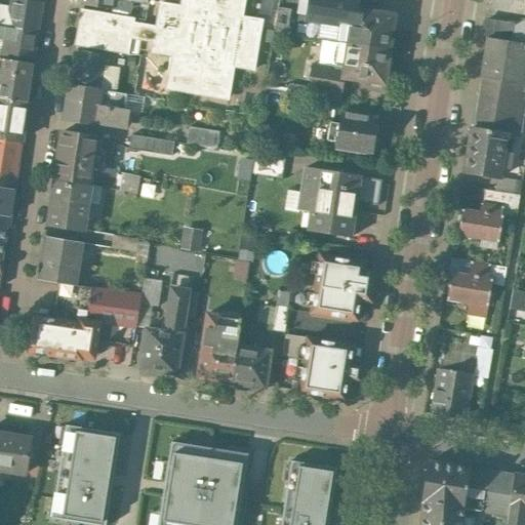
[(42,3),(19,0),(11,0),(11,7),(8,28),(38,32),(42,3)]
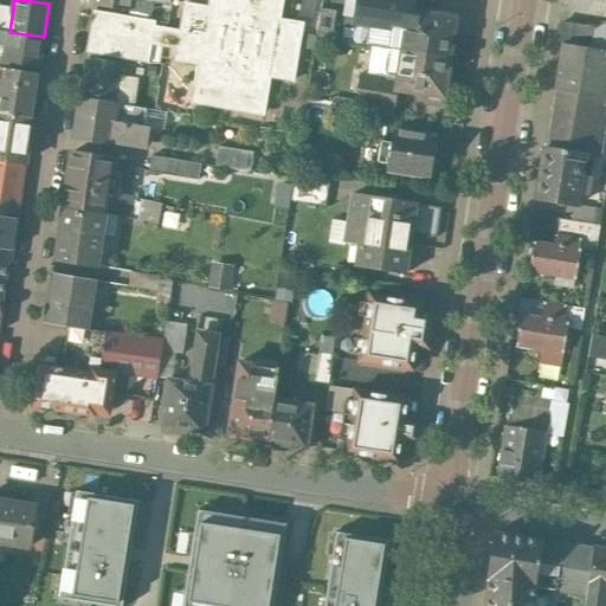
[(154,21),(95,11),(89,51),(148,63),(152,43),(176,47),(175,60),(202,65),(199,85),(197,84),(194,100),(208,102),(207,104),(250,111),(250,110),(264,111),(266,96),(265,96),(269,72),(295,77),(303,25),(277,20),(281,1),(282,1),(282,0),(212,0),(211,8),(185,4),(180,32),(153,27),(154,21)]
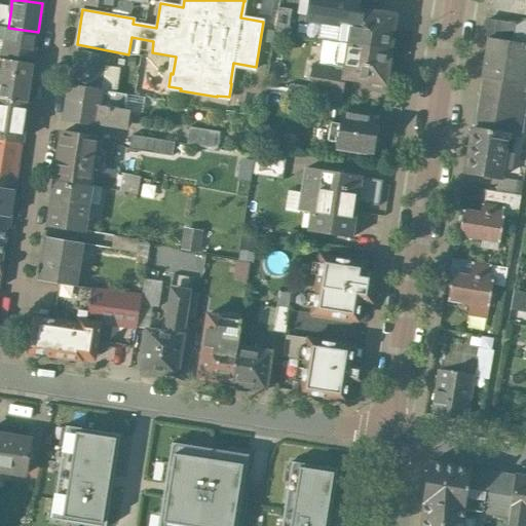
[(83,0),(83,5),(112,9),(113,0),(83,0)]
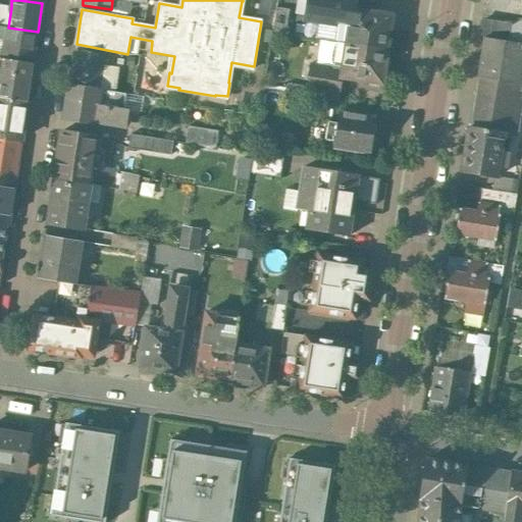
[(327,0),(326,0),(309,0),(306,20),(340,24),(340,23),(349,24),(351,10),(353,10),(354,4),(327,0)]
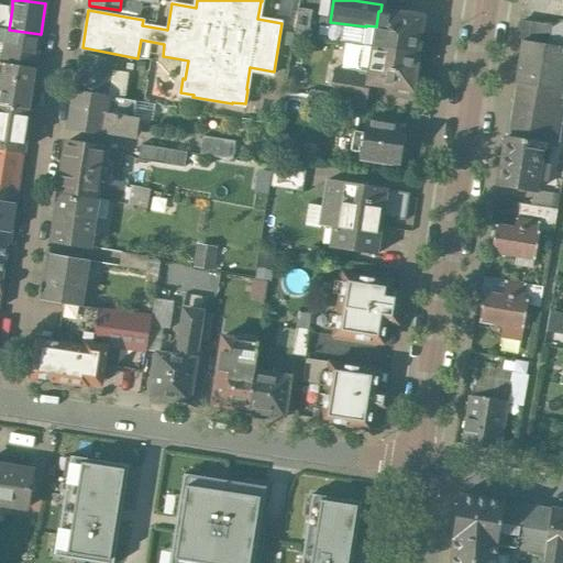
[(12,8),(0,6),(0,28),(9,30),(12,8)]
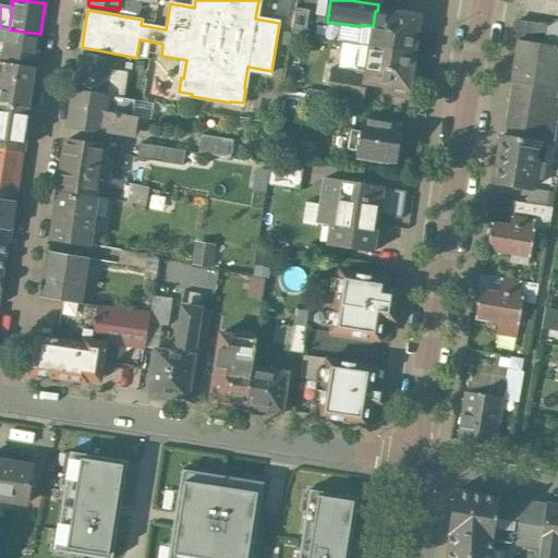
[(377,11),(375,11),(373,26),(363,25),(363,26),(360,45),(413,52),(419,17),(377,11)]
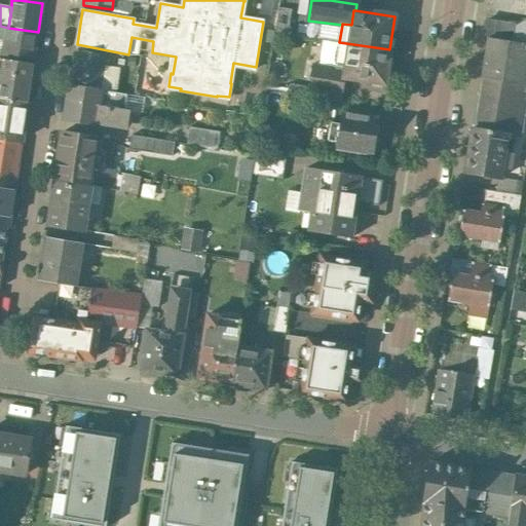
[(525,21),(516,27),(515,25),(486,21),(483,37),(488,38),(525,44),(525,21)]
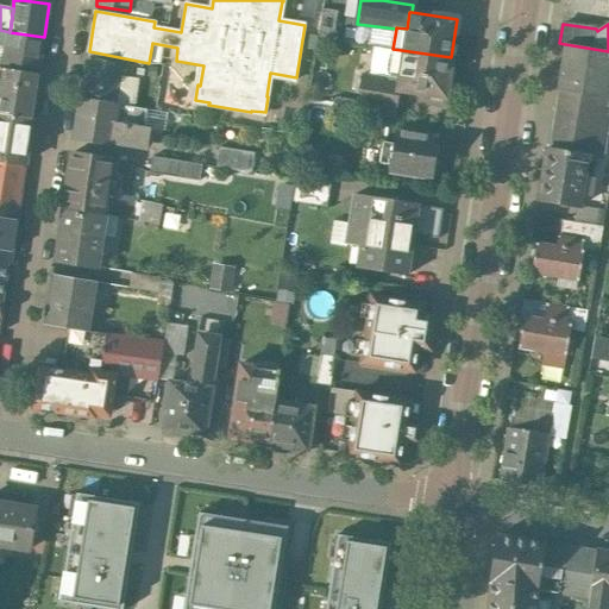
[(44,37),(10,32),(7,43),(4,64),(39,70),(44,37)]
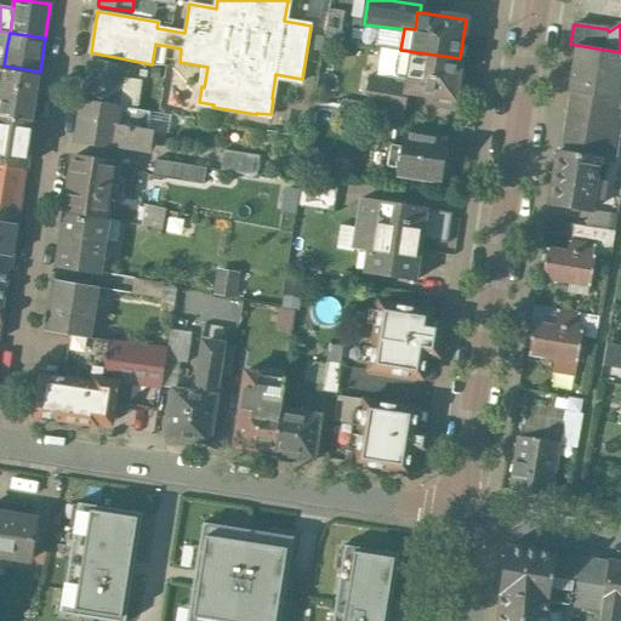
[(620,52),(576,45),(568,92),(569,92),(620,101),(620,52)]
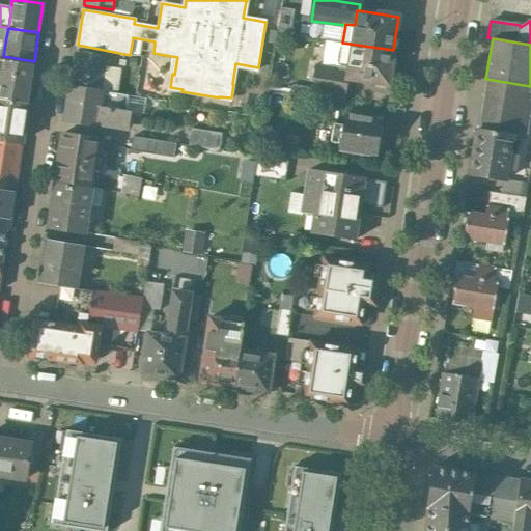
[(393,50),(342,43),(338,70),(347,72),(346,79),(347,79),(387,85),(393,50)]
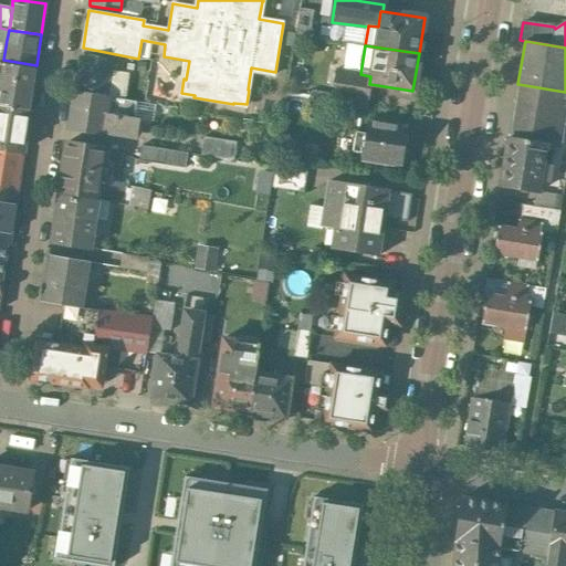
[(114,59),(82,53),(76,92),(108,96),(114,59)]
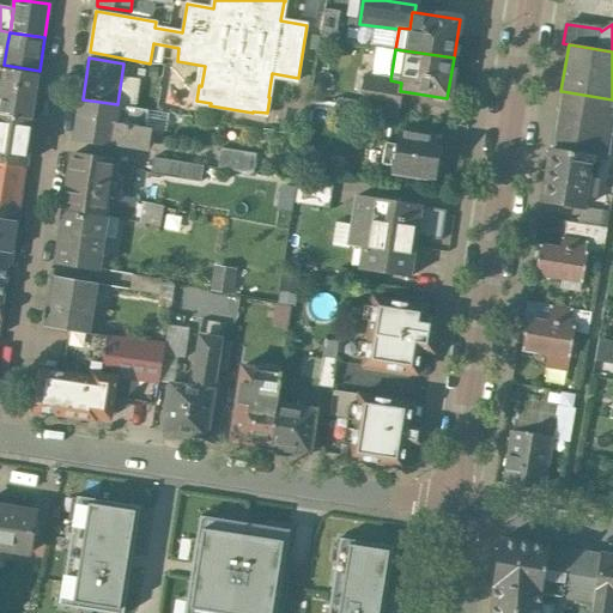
[(38,76),(2,70),(0,86),(0,114),(32,120),(38,76)]
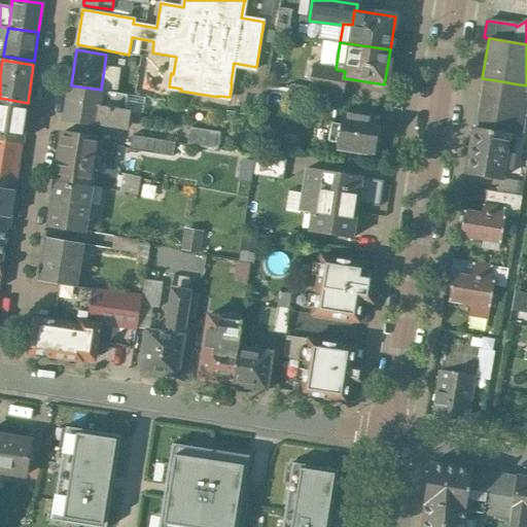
[(336,69),(313,67),(309,98),(342,102),(345,78),(344,78),(345,71),(336,69)]
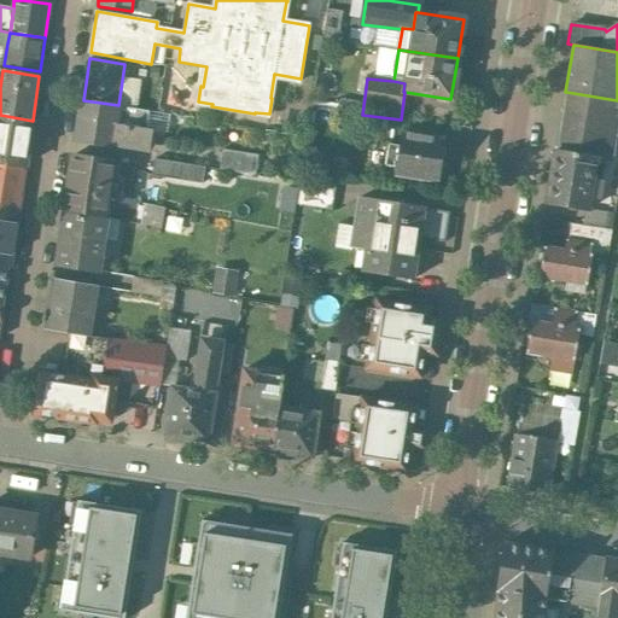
[(617,115),(617,100),(566,92),(566,93),(569,94),(559,152),(555,151),(547,204),(588,211),(596,161),(611,163),(617,115)]
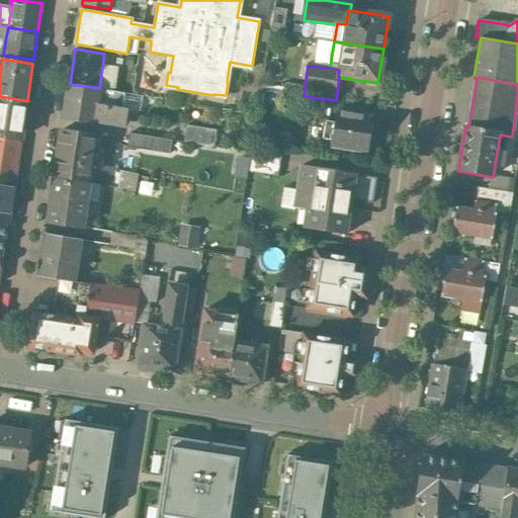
[(99,88),(70,84),(64,118),(93,122),(99,88)]
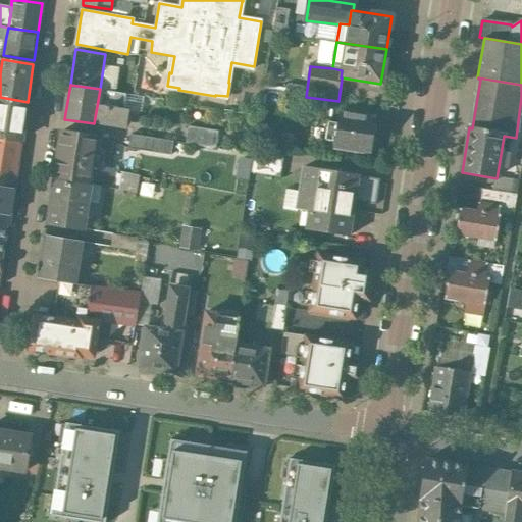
[(126,94),(100,89),(94,123),(121,128),(126,94)]
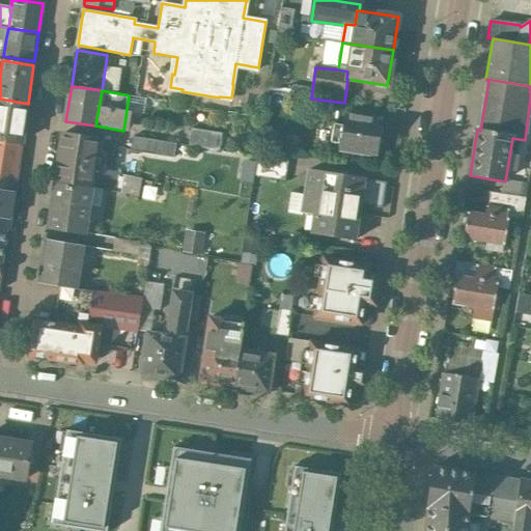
[(0,99),(0,139),(22,143),(28,104),(0,99)]
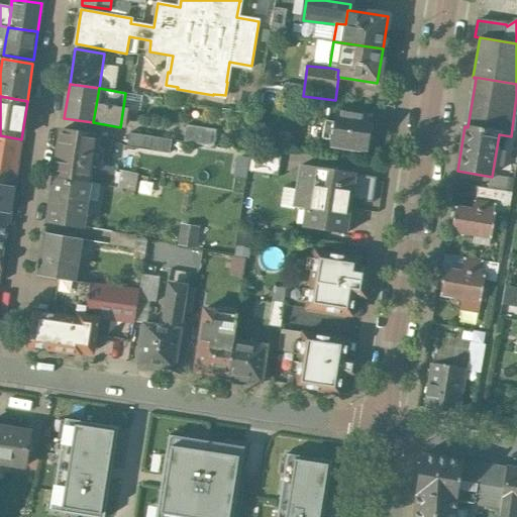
[(374,118),(337,112),(336,123),(328,122),(326,139),(333,140),(332,146),(369,152),(374,118)]
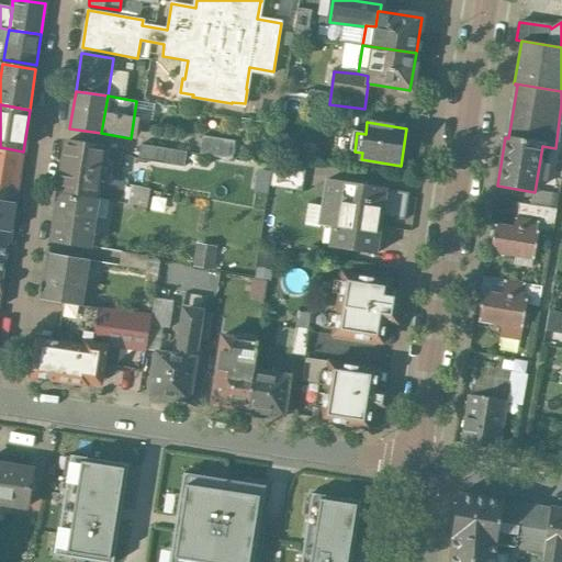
[(236,141),(203,136),(201,154),(233,159),(236,141)]
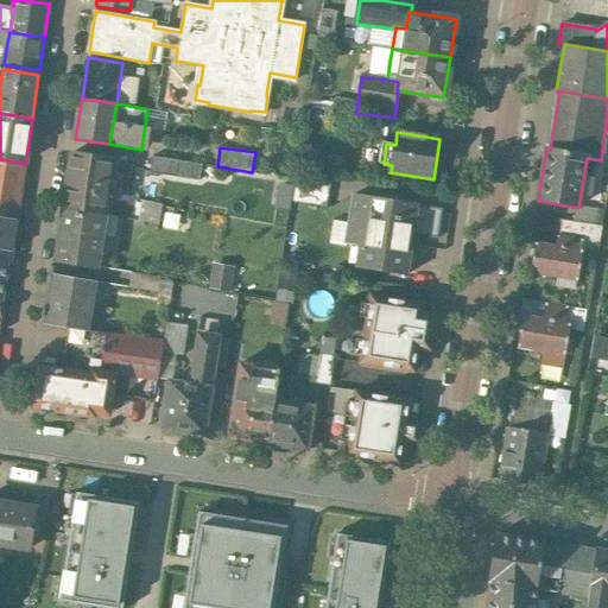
[(108,158),(74,152),(65,206),(102,211),(108,158)]
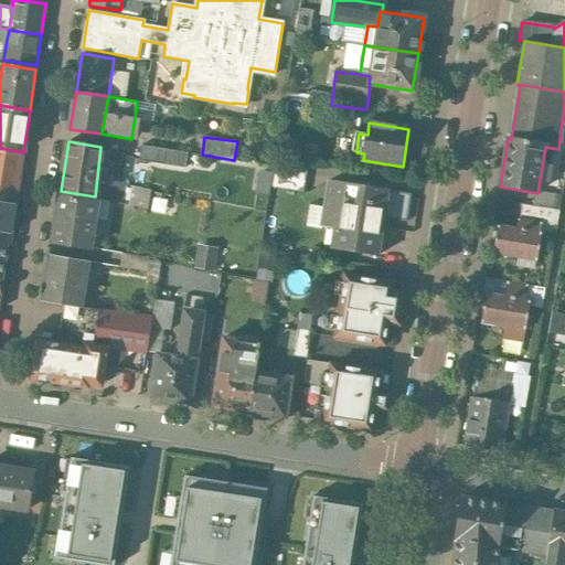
[(184,167),(188,152),(141,142),(138,157),(184,167)]
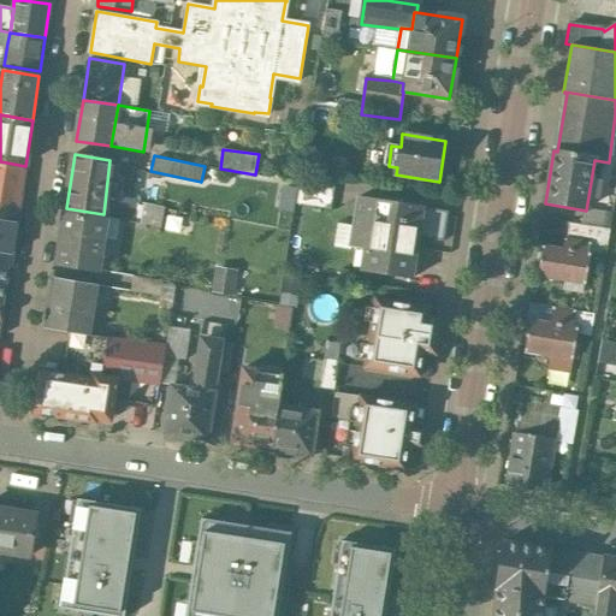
[(24,171),(0,167),(0,212),(17,215),(24,171)]
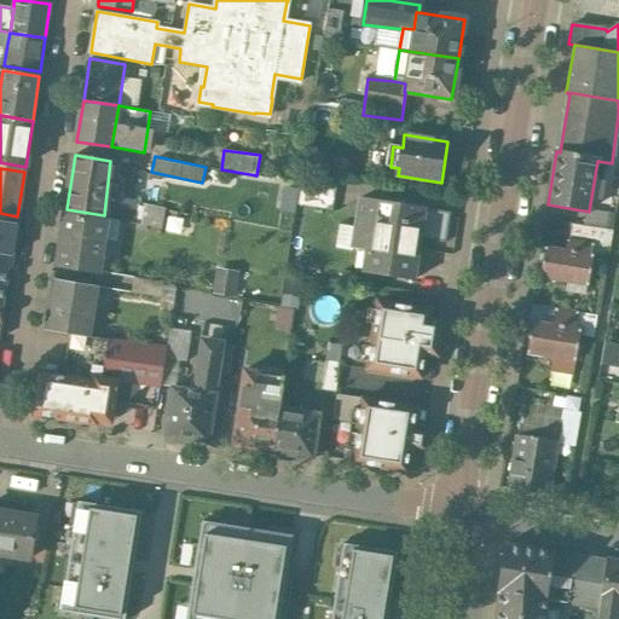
[(302,179),(301,203),(336,204),(337,180),(302,179)]
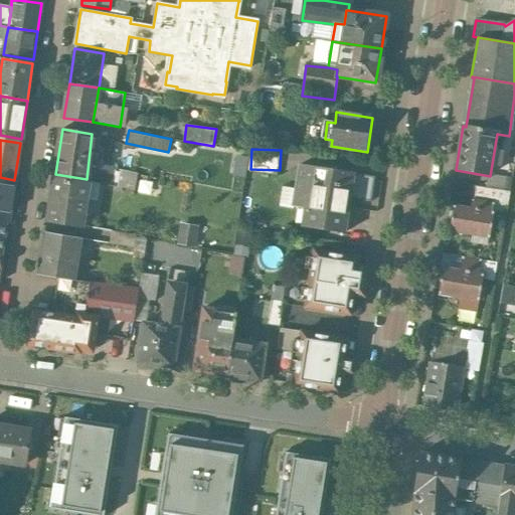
[(356,172),(303,164),(294,206),(306,208),(303,225),(345,233),(351,198),(356,174),(356,172)]
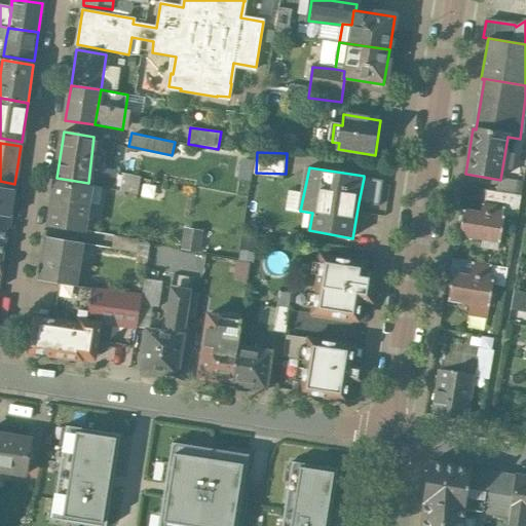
[(383,181),(364,178),(359,202),(379,205),(383,181)]
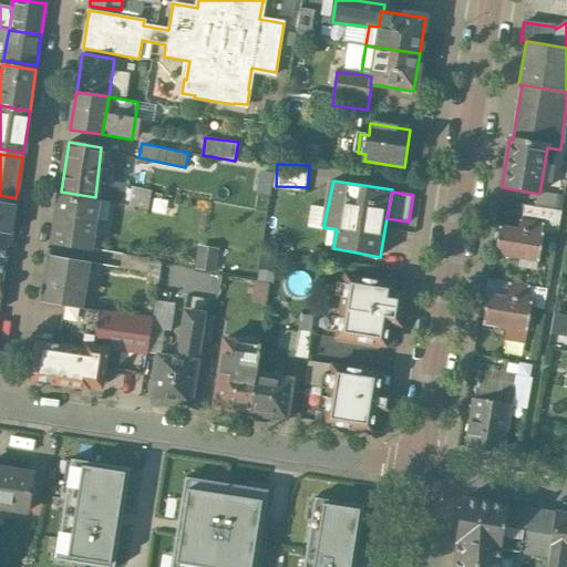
[(16,198),(0,195),(0,243),(8,245),(16,198)]
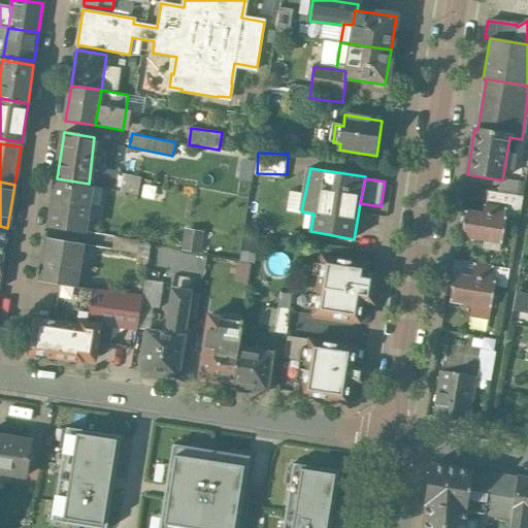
[(90,188),(56,183),(48,227),(84,232),(90,188)]
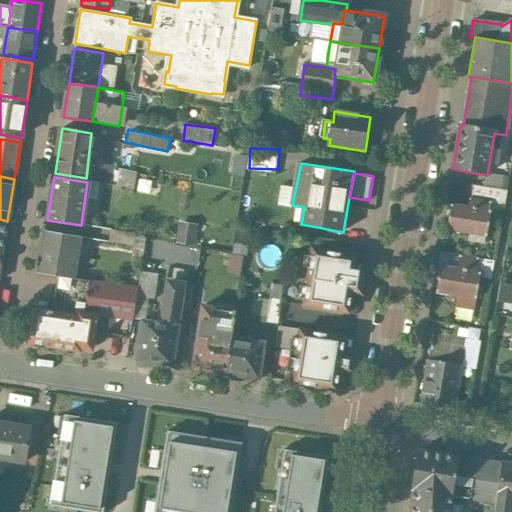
[(507,192),(473,187),(471,199),(491,203),(504,205),(507,192)]
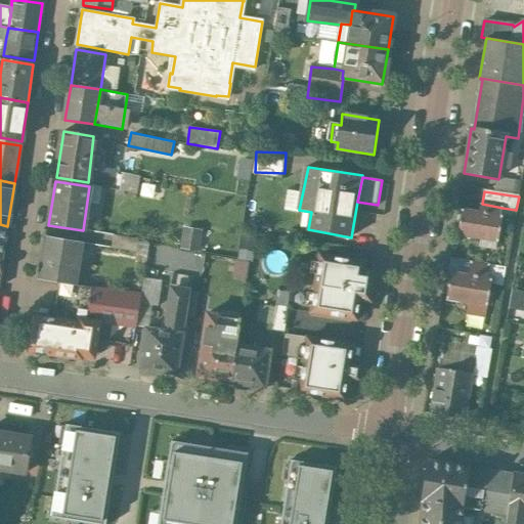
[(482,204),(480,203),(479,213),(459,209),(456,223),(460,223),(457,237),(470,239),(470,237),(497,243),(501,217),(500,216),(503,208),(482,204)]
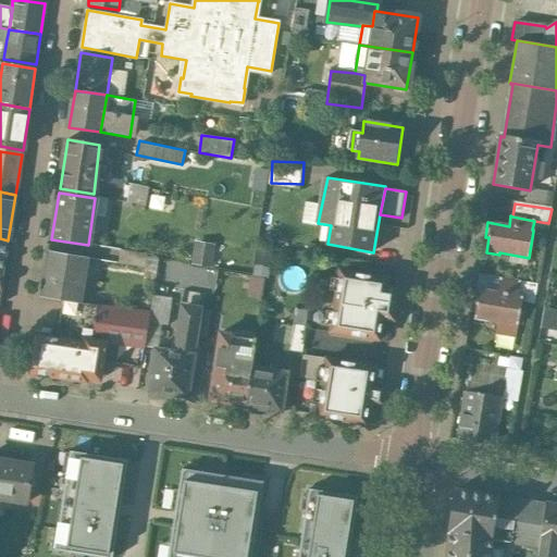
[(194,240),(192,264),(212,267),(215,242),(194,240)]
